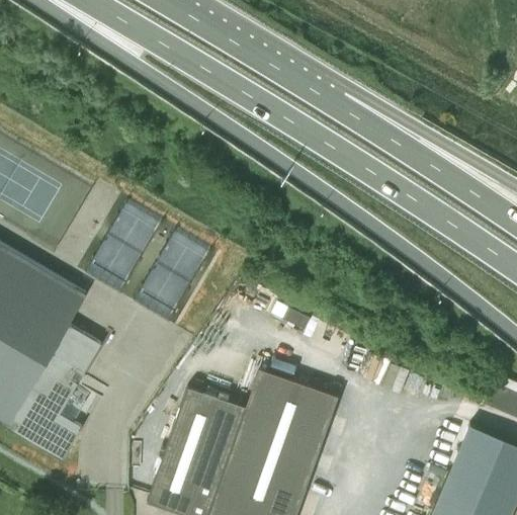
[(90,271),(124,289),(162,219),(127,199),(90,271)]
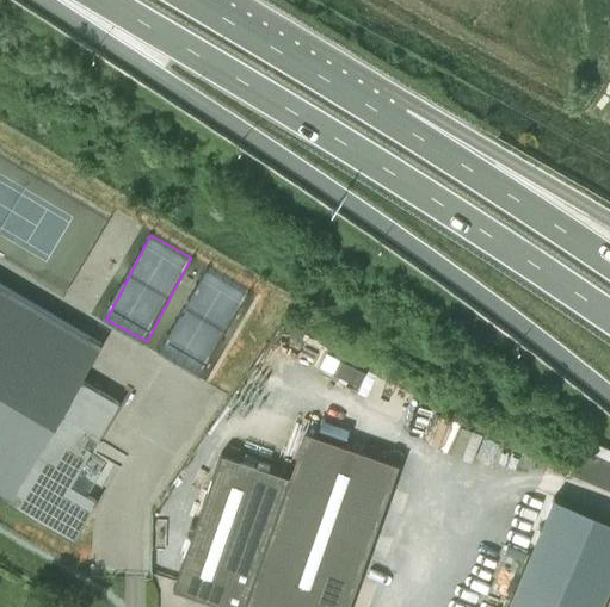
[(97,444),(118,407),(80,384),(103,346),(0,285),(0,500),(10,506),(74,544),(97,505),(71,489),(91,453),(82,448),(88,439),(97,444)]
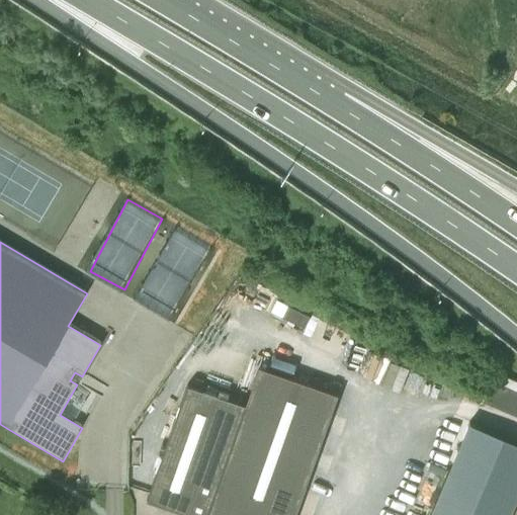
[(295,514),(337,396),(259,368),(245,406),(187,387),(147,501),(180,514),(295,514)]
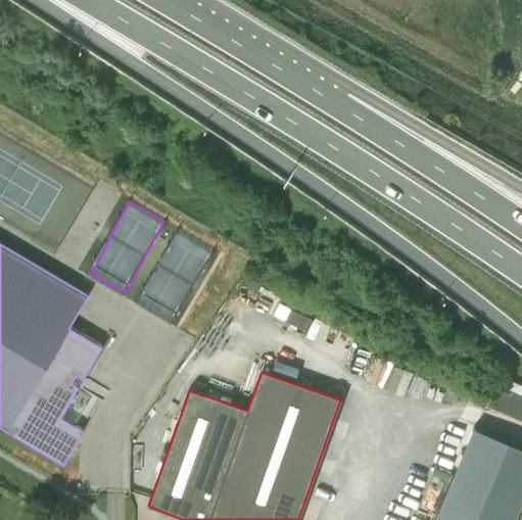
[(490,406),(521,418),(521,384),(502,377),(490,406)]
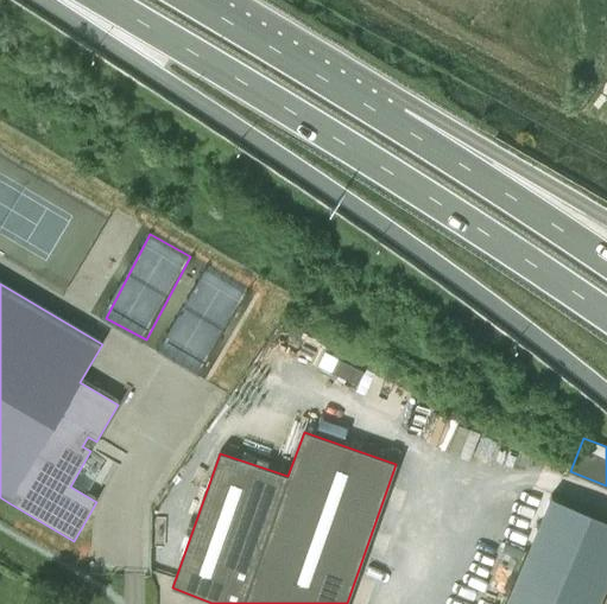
[(599,603),(606,586),(606,521),(552,498),(506,603),(599,603)]
